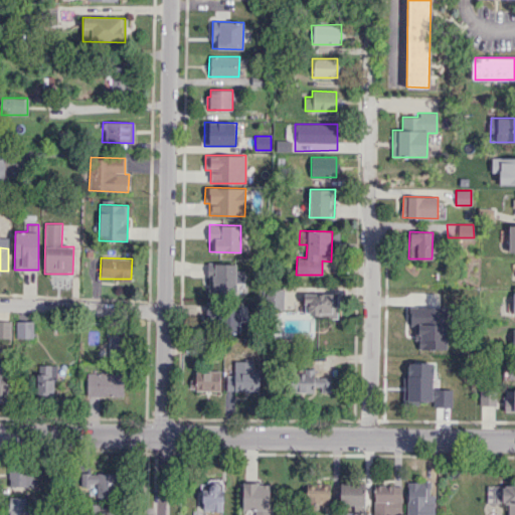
[(208,293),(235,293),(235,283),(243,283),(242,270),(236,270),(235,263),(207,264),(208,293)]
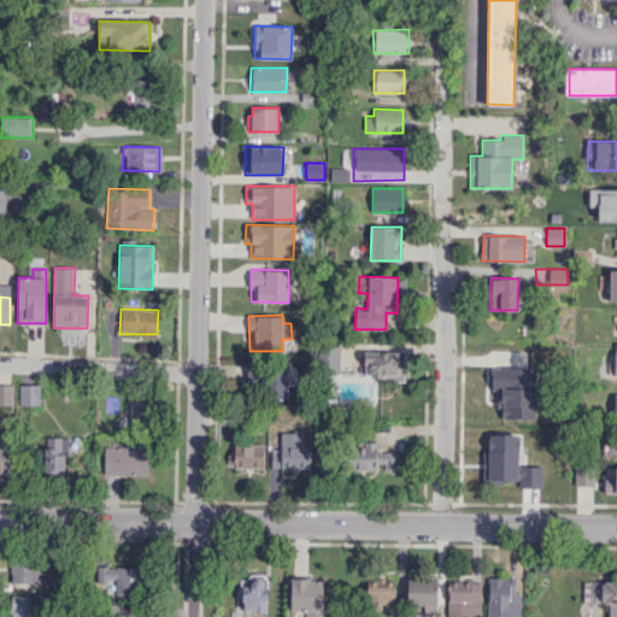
[(340,347),(329,346),(329,370),(339,370),(340,347)]
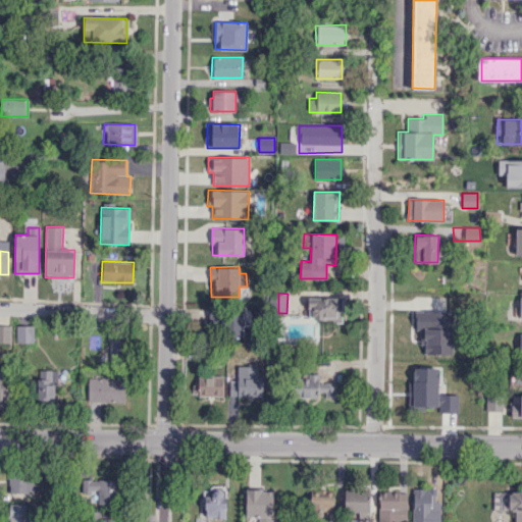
[(342,320),(342,299),(308,298),(307,320),(342,320)]
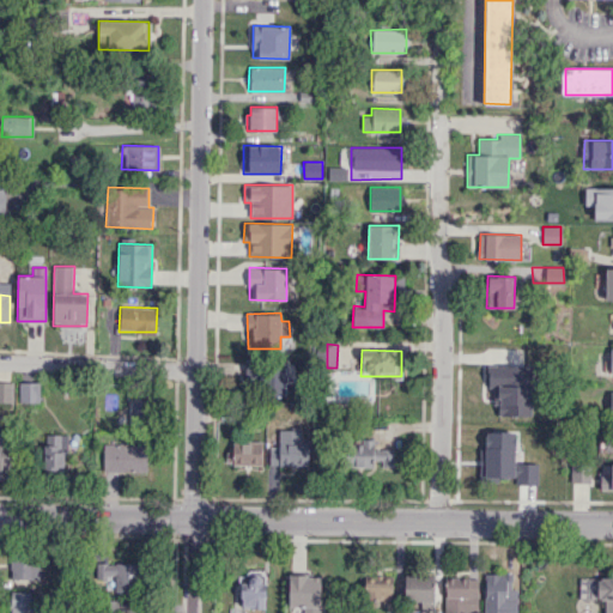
[(532,416),(532,365),(489,364),(487,388),(496,388),(495,414),(532,416)]
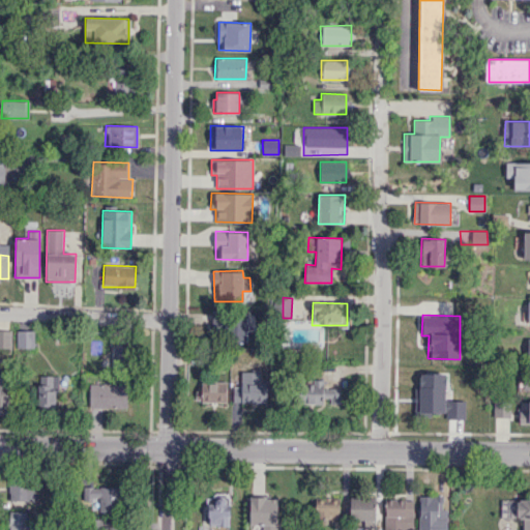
[(246,343),(246,317),(232,317),(231,343),(246,343)]
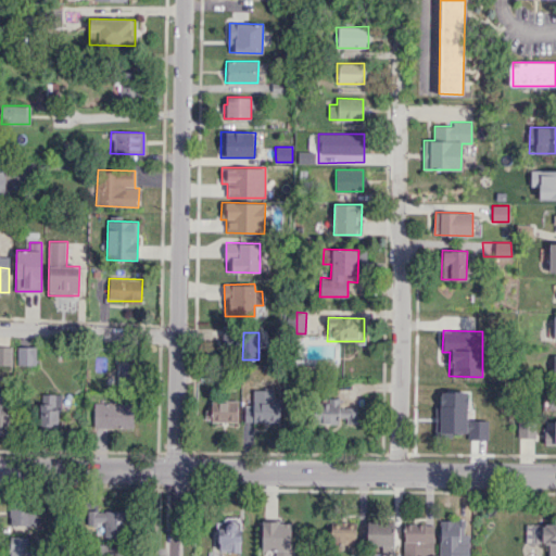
[(0,364),(11,365),(11,346),(0,345),(0,364)]
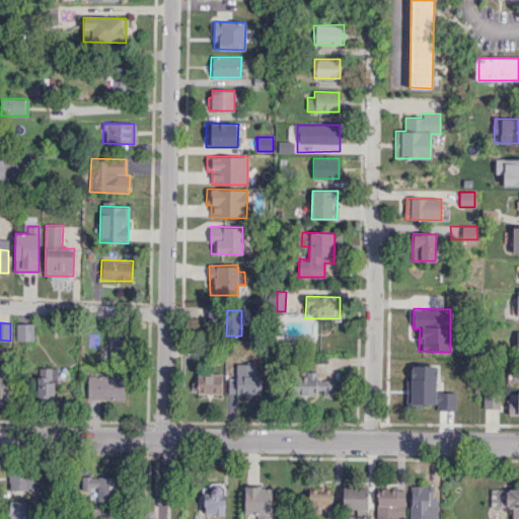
[(34,323),(16,323),(16,340),(33,341),(34,323)]
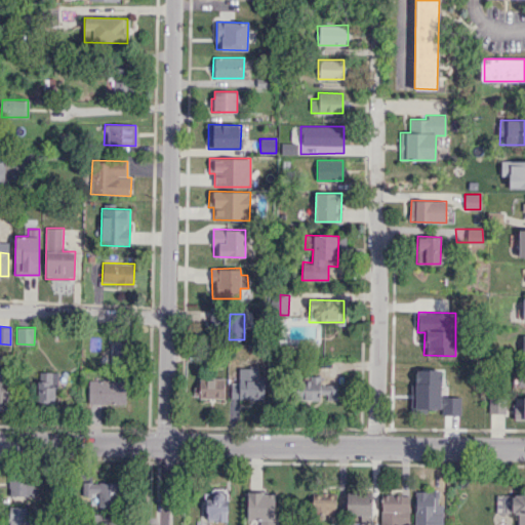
[(263,399),(264,378),(258,378),(258,368),(239,367),(239,382),(231,382),(231,399),(263,399)]
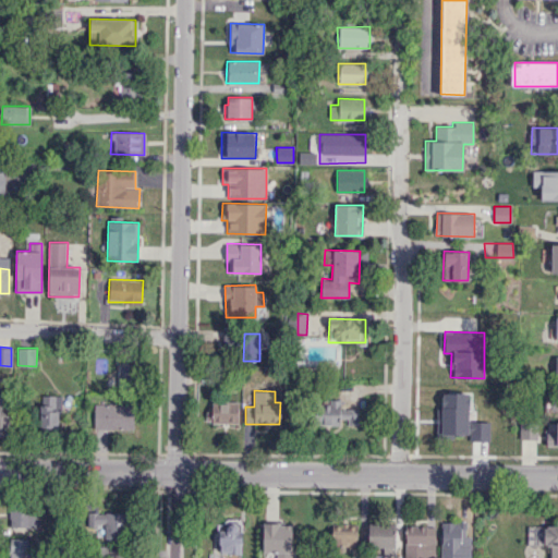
[(0,433),(9,434),(10,393),(0,392),(0,433)]
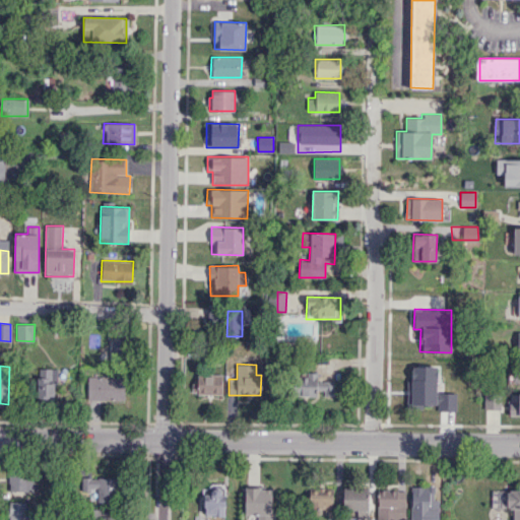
[(430,367),(412,367),(412,401),(435,402),(435,378),(429,377),(430,367)]
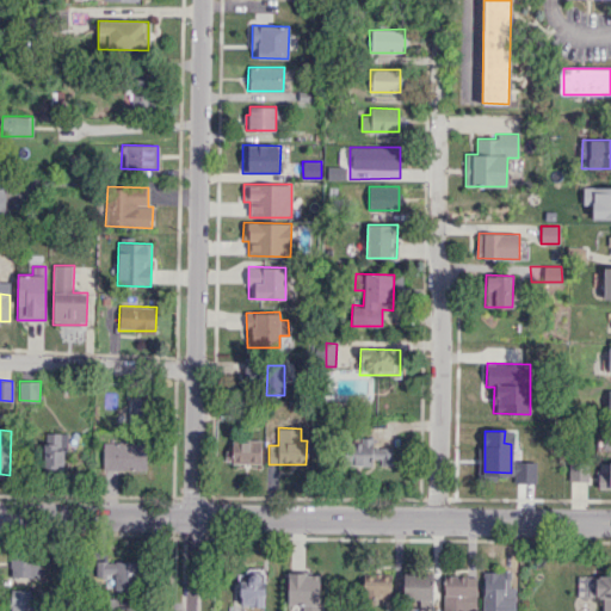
[(44,471),(66,471),(66,432),(44,433),(44,471)]
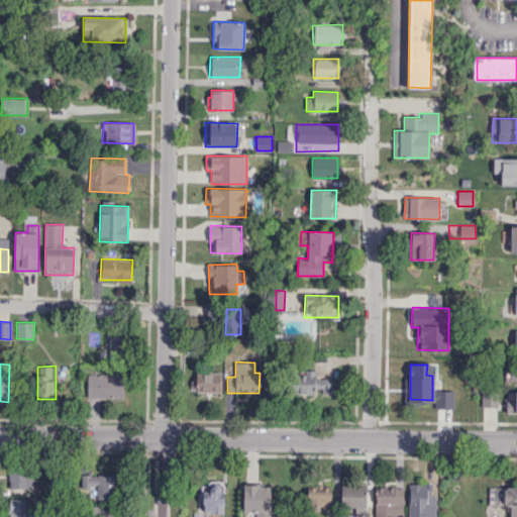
[(331,394),(331,379),(315,379),(315,371),(296,371),(296,395),(318,394),(331,394)]
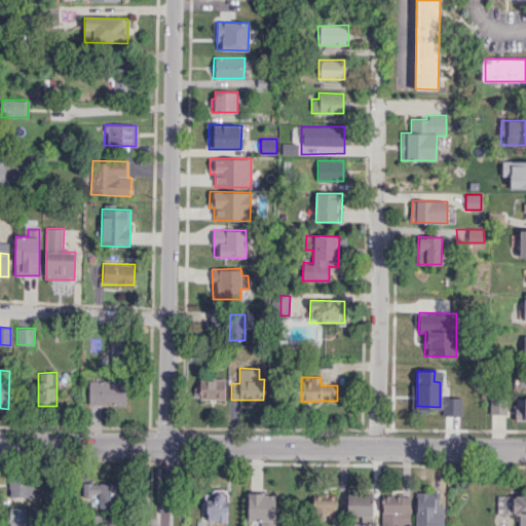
[(199,378),(199,387),(194,387),(194,399),(224,399),(225,379),(199,378)]
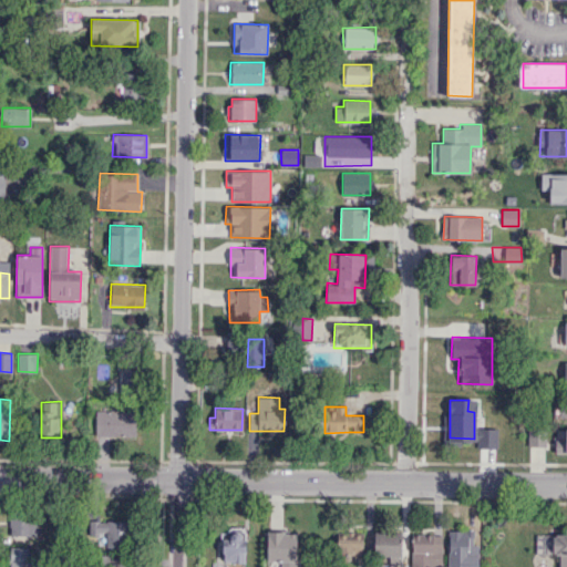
[(135,436),(136,411),(95,410),(95,435),(135,436)]
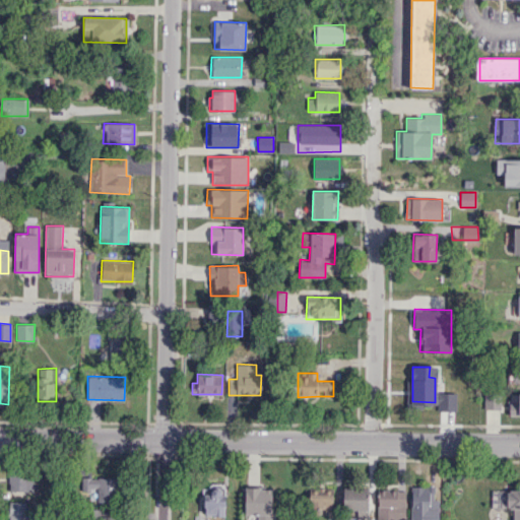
[(483,409),(501,409),(501,393),(484,393),(483,409)]
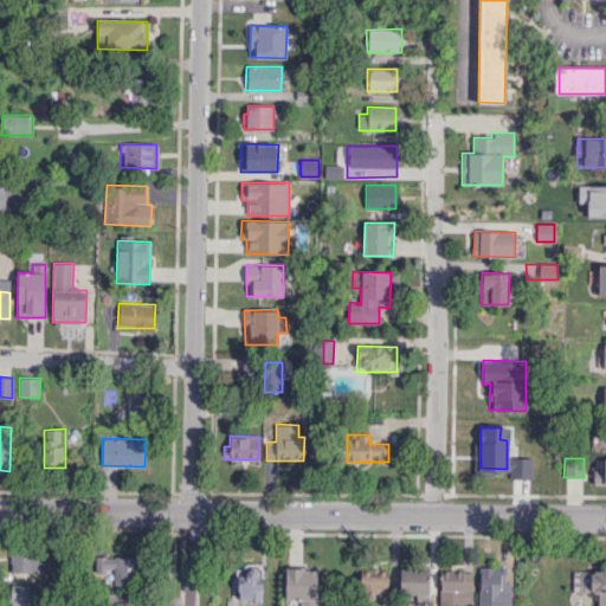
[(605,458),(593,458),(593,484),(605,483),(605,458)]
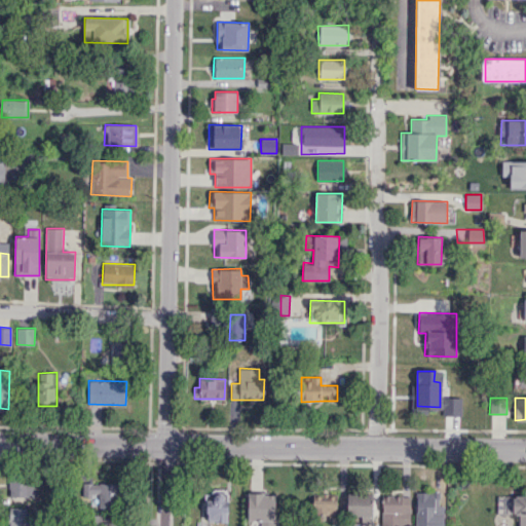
[(9,496),(35,496),(35,475),(9,475),(9,496)]
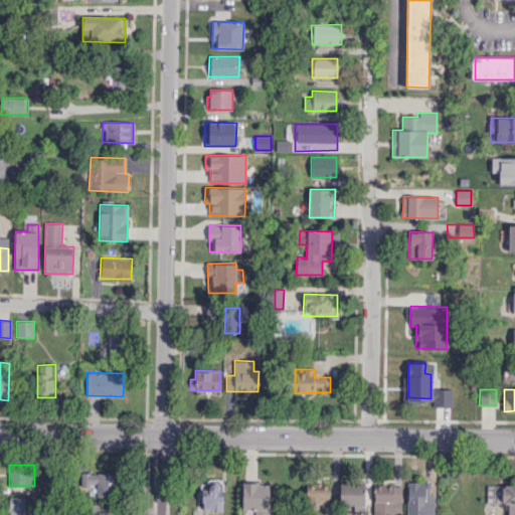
[(116,496),(117,473),(80,472),(79,495),(116,496)]
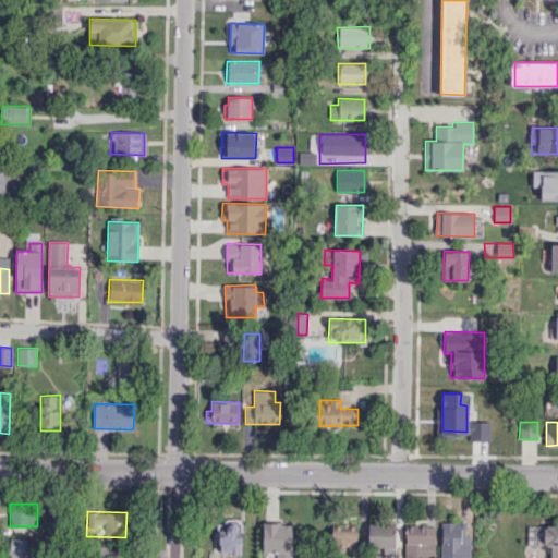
[(241,554),(242,520),(226,519),(226,537),(220,537),(219,554),(241,554)]
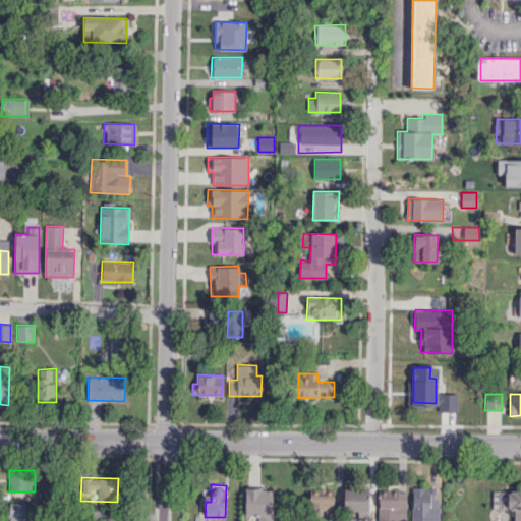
[(413,486),(411,520),(439,520),(441,500),(436,500),(436,487),(413,486)]
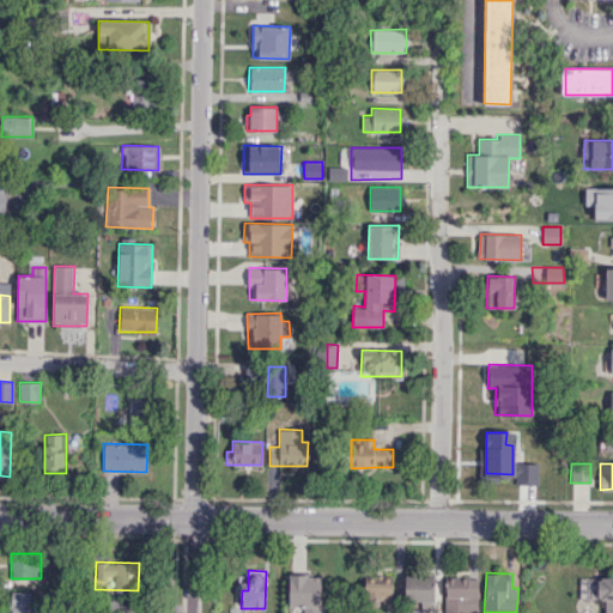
[(434,574),(404,575),(405,601),(434,600),(434,574)]
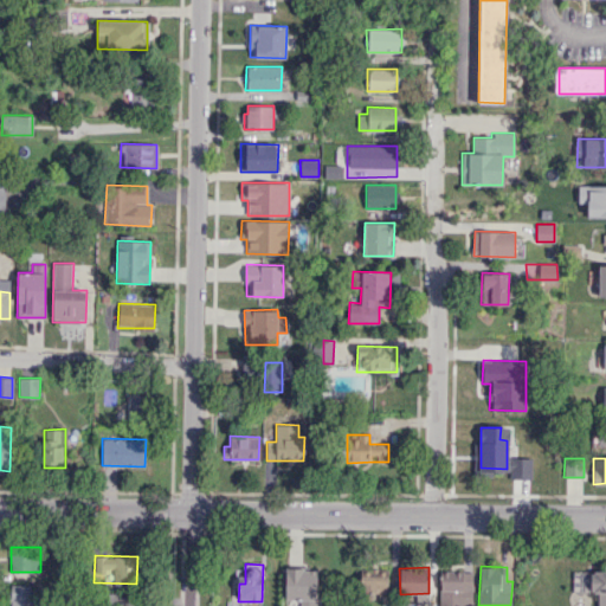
[(597,605),(605,605),(605,567),(591,567),(591,592),(598,592),(597,605)]
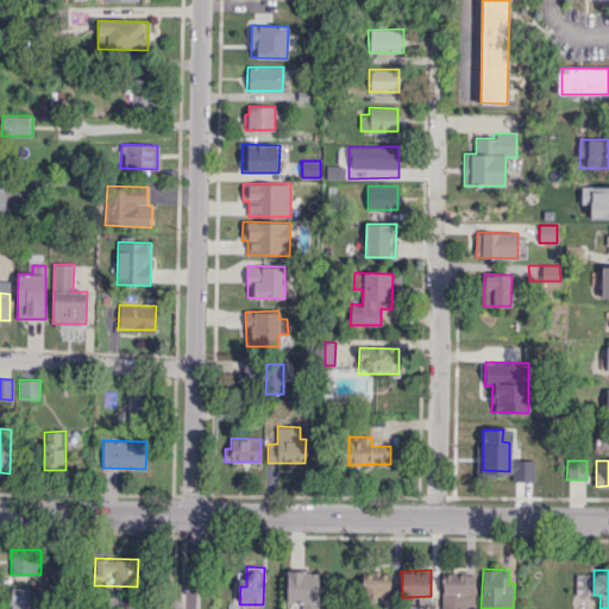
[(287,602),(318,602),(319,572),(287,571),(287,602)]
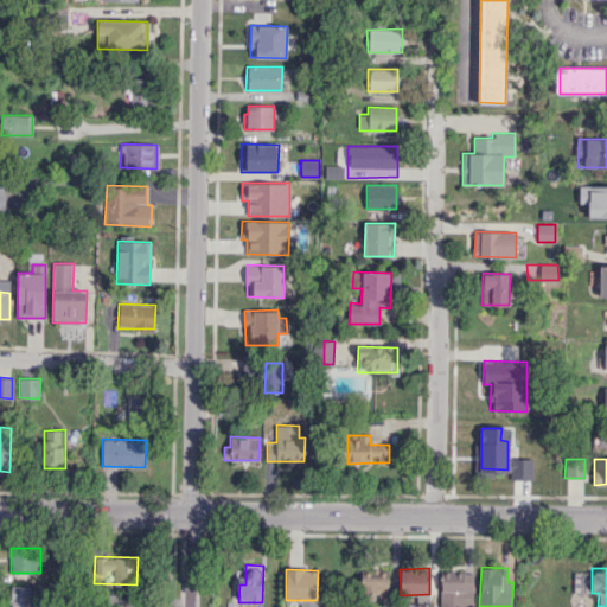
[(356,570),(356,593),(388,592),(388,569),(356,570)]
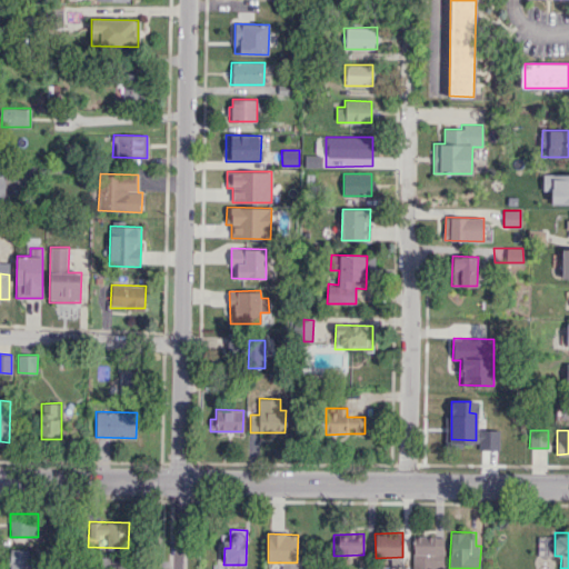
[(443,537),(413,536),(413,568),(443,568),(443,537)]
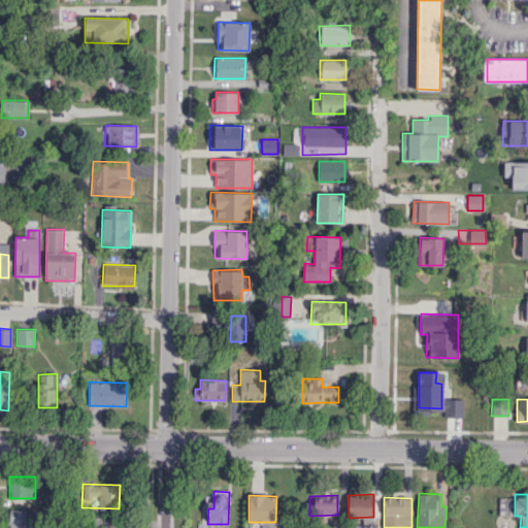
[(27,527),(28,509),(9,509),(8,527),(27,527)]
